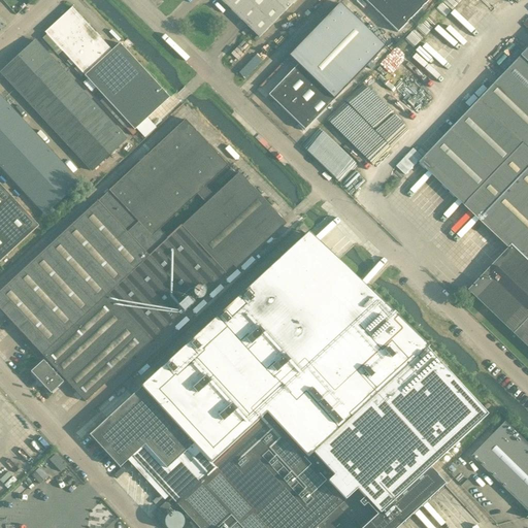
[(220,0),(260,38),(296,0),(220,0)]
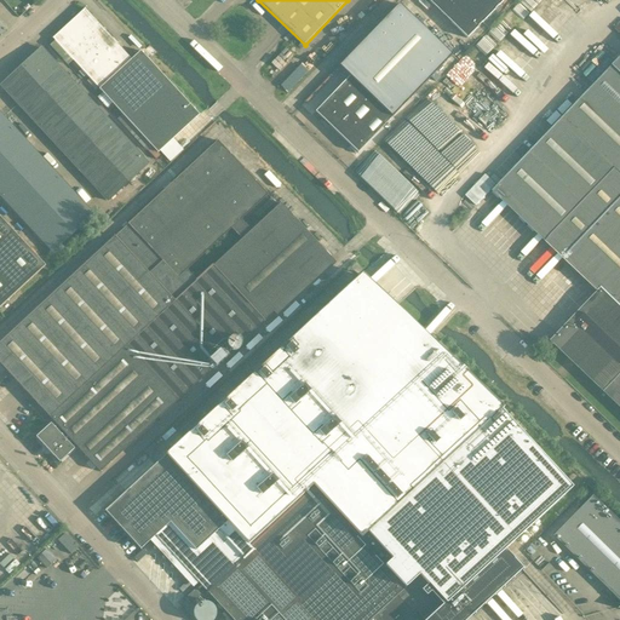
[(426,0),(466,38),(504,0),(426,0)]
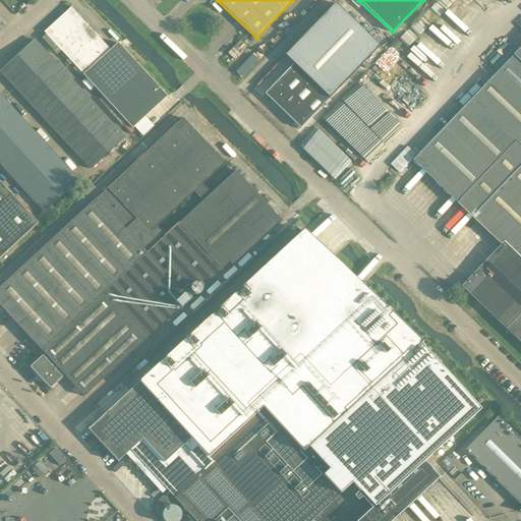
[(294,64),(265,95),(271,101),(269,103),(275,108),(277,106),(300,129),(330,100),(362,66),(365,69),(369,65),(365,62),(380,48),(336,4),(285,56),(294,64)]
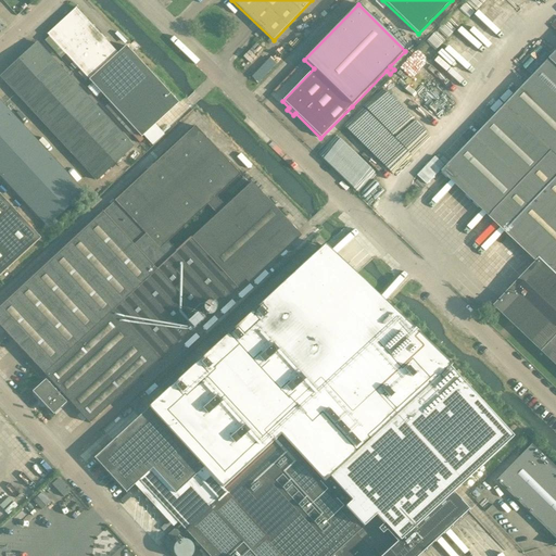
[(76,8),(47,35),(141,138),(178,103),(126,46),(117,53),(76,8)]
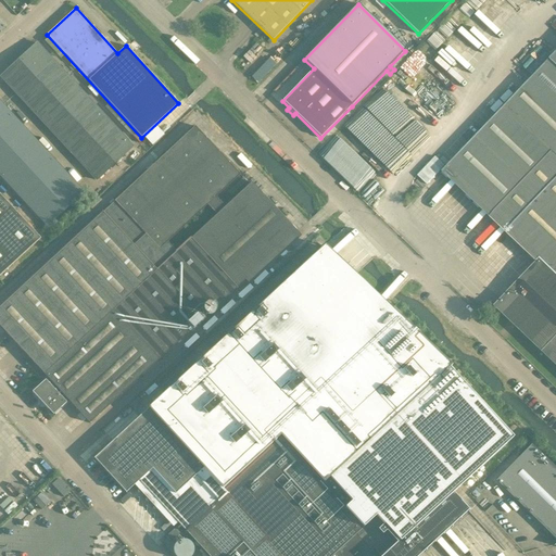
[(37,43),(0,77),(97,181),(134,147),(37,43)]
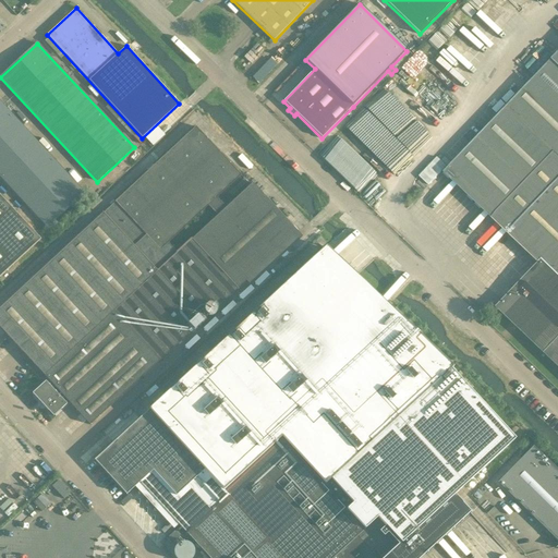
[(557,52),(444,172),(538,263),(496,307),(557,366),(557,52)]
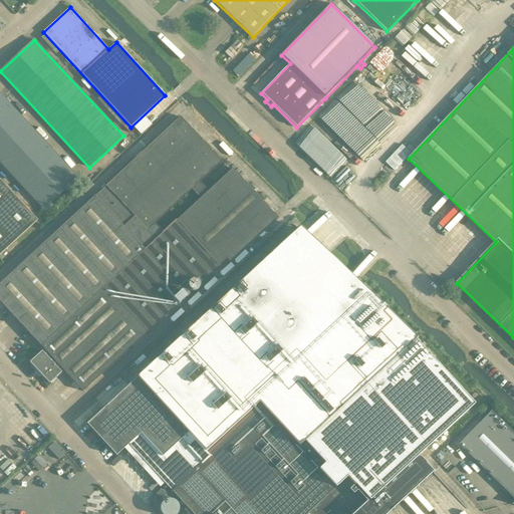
[(0,93),(0,163),(43,210),(44,209),(51,216),(83,187),(76,179),(77,178),(0,93)]
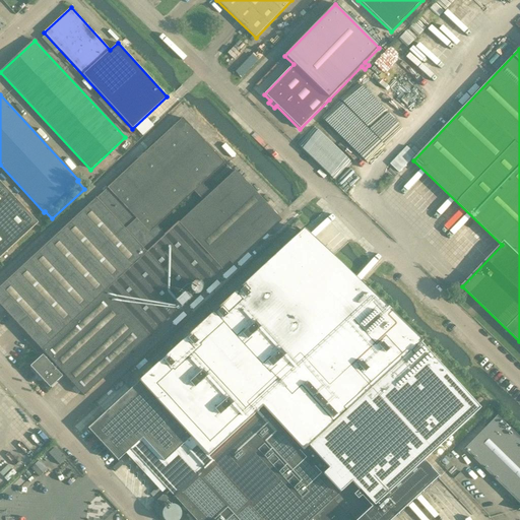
[(202,185),(224,164),(183,118),(107,188),(95,198),(0,286),(0,305),(46,355),(44,356),(43,355),(29,367),(50,388),(62,377),(61,376),(63,374),(84,396),(177,311),(171,304),(174,301),(180,307),(189,299),(190,300),(194,296),(195,297),(204,288),(202,286),(203,285),(277,216),(236,171),(210,194),(202,185)]
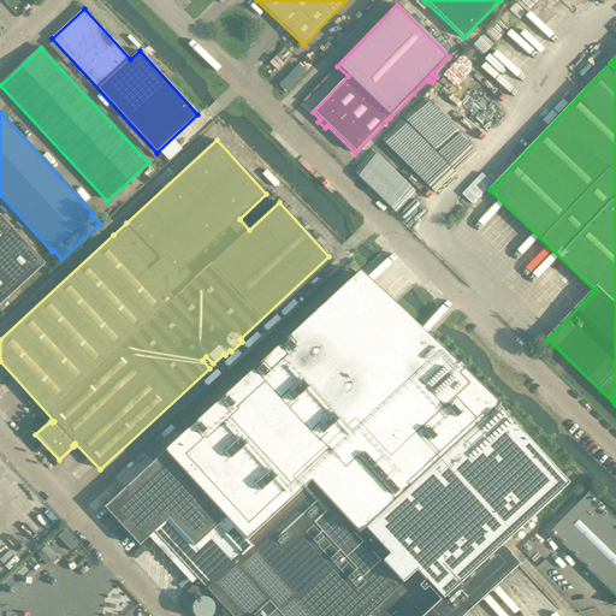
[(0,304),(45,265),(0,215),(0,304)]
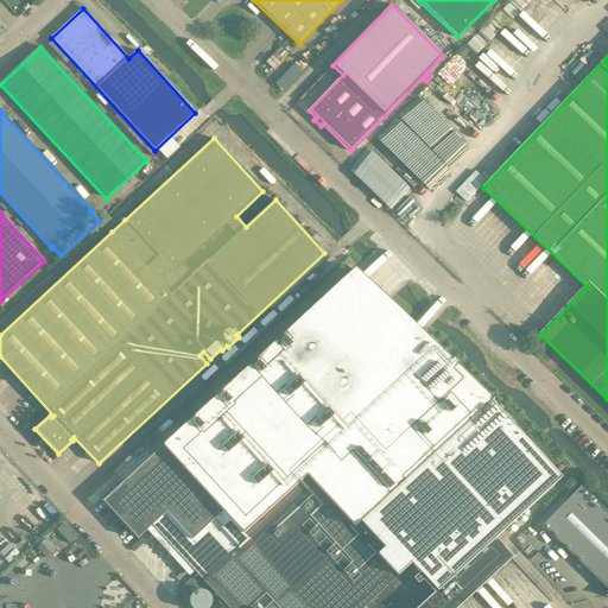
[(354,270),(102,502),(138,540),(152,526),(228,607),(399,607),(404,605),(410,599),(417,607),(460,607),(513,559),(495,539),(561,479),(489,401),(491,397),(354,270)]
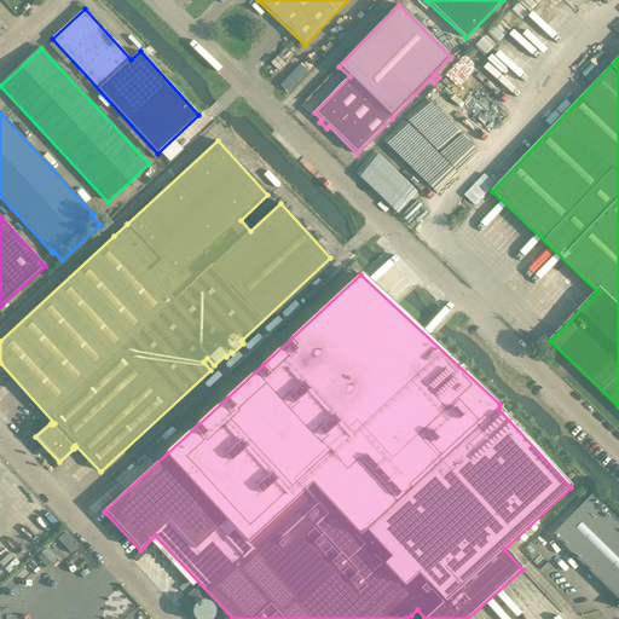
[(618,521),(591,496),(551,536),(618,601),(618,605),(617,608),(618,607),(618,521)]
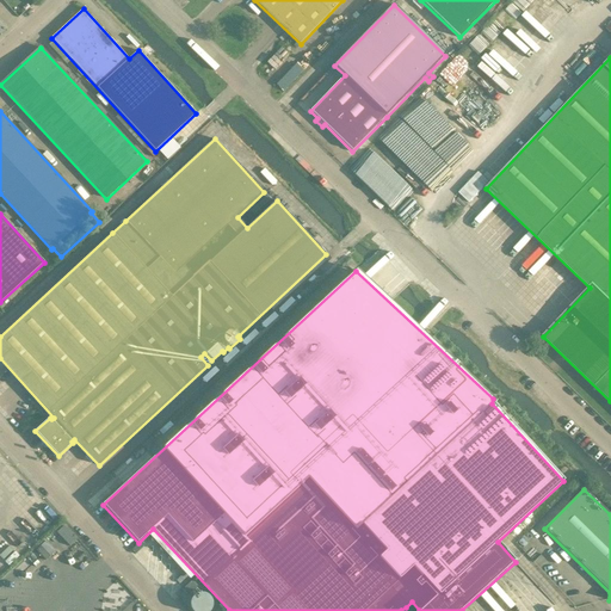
[(41,547),(37,550),(47,561),(50,557),(41,547)]
